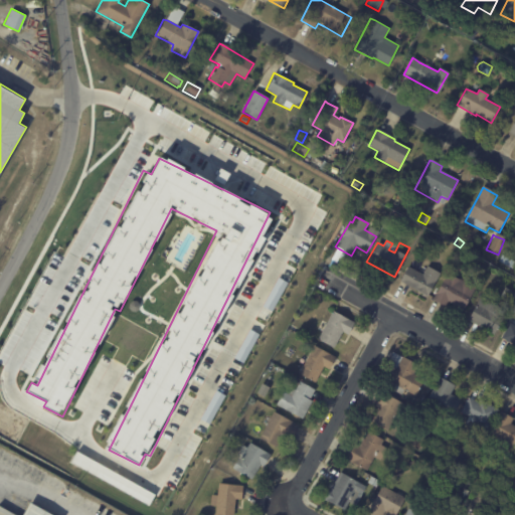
[(514,253),(514,266),(513,270),(505,266),(508,261),(501,256),(506,248),(514,253)]
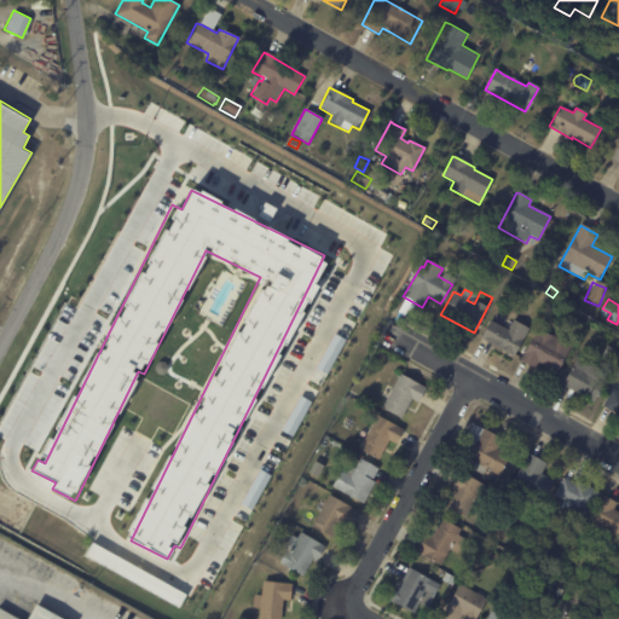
[(571,324),(576,314),(586,320),(582,330),(571,324)]
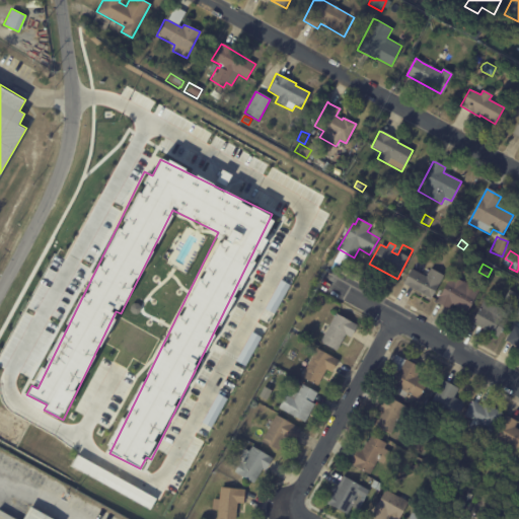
[(429,299),(419,294),(420,292),(402,284),(411,269),(426,277),(430,269),(443,276),(430,300),(429,299)]
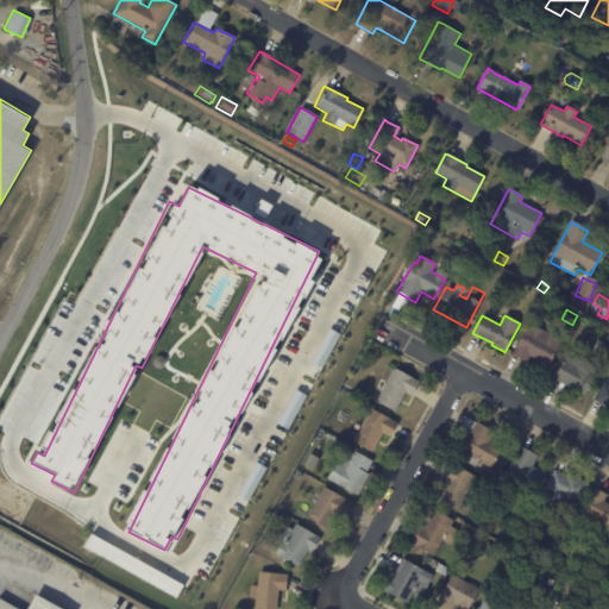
[(521,360),(512,356),(531,322),(563,340),(547,369),(531,359),(528,364),(521,360)]
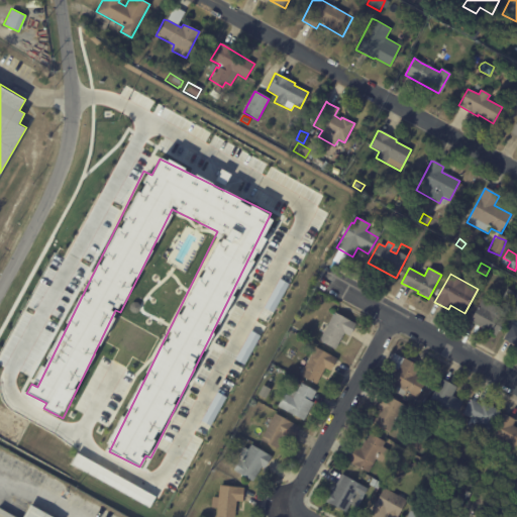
[(264,307),(274,312),(289,283),(279,278),(264,307)]
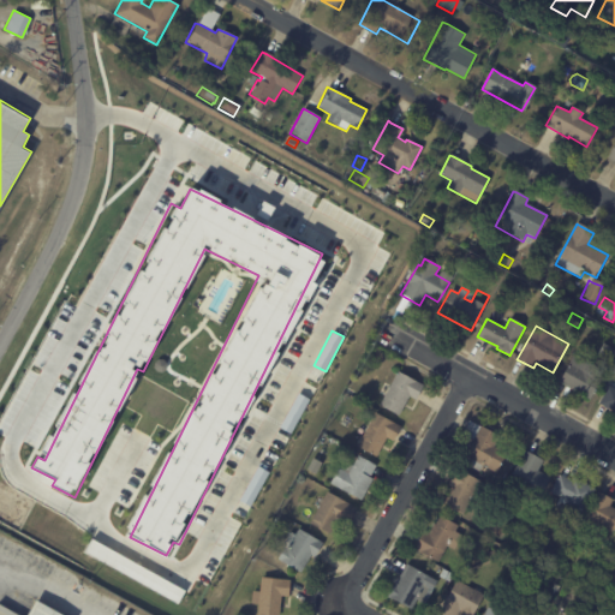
[(604,341),(614,347),(614,354),(611,362),(598,354),(604,341)]
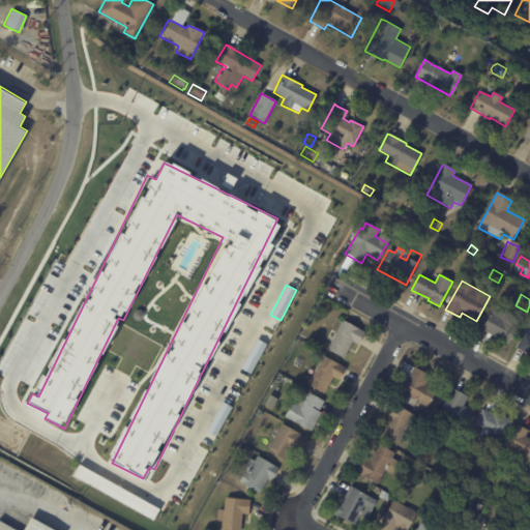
[(521,323),(522,323),(508,345),(482,329),(496,307),(521,323)]
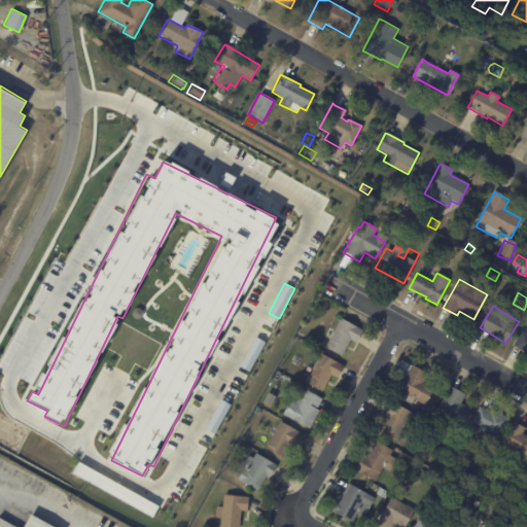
[(361,330),(355,342),(350,339),(341,355),(324,346),(329,337),(324,335),(328,327),(334,329),(340,317),(361,329),(361,330)]
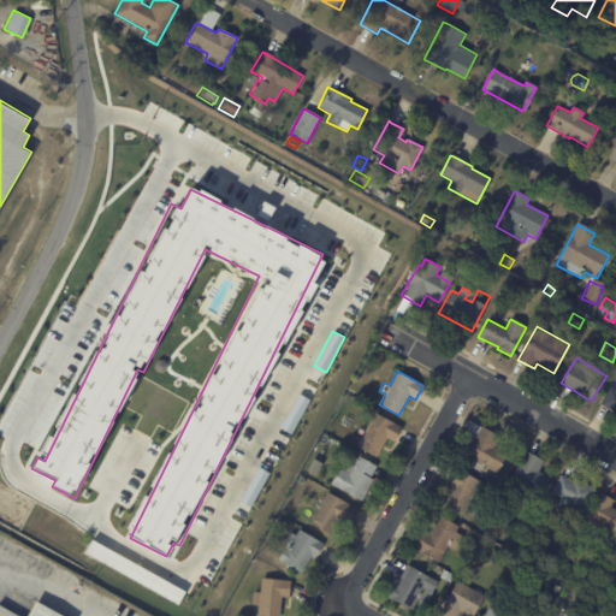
[(355,394),(345,388),(353,378),(361,383),(355,394)]
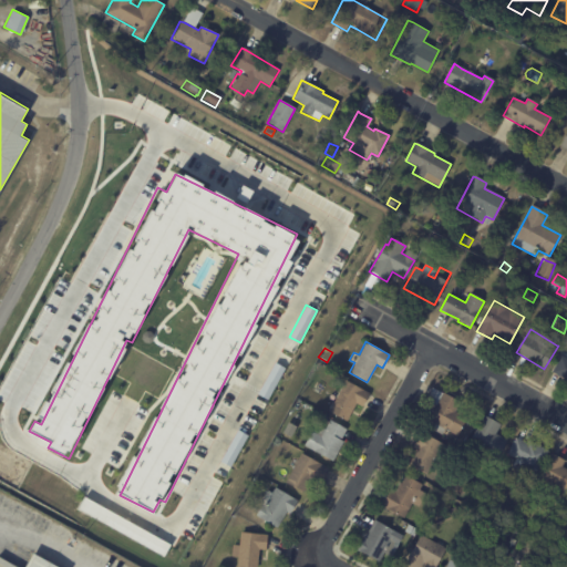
[(566,380),(553,373),(556,366),(552,363),(556,354),(563,358),(566,352),(566,380)]
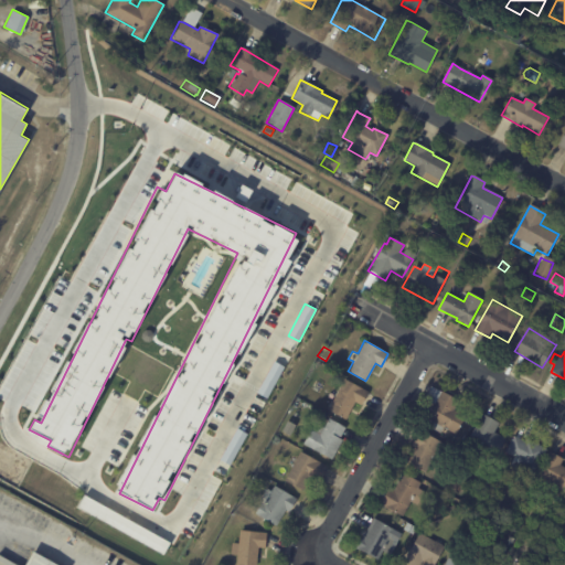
[(284,365),(273,361),(257,393),(268,398),(284,365)]
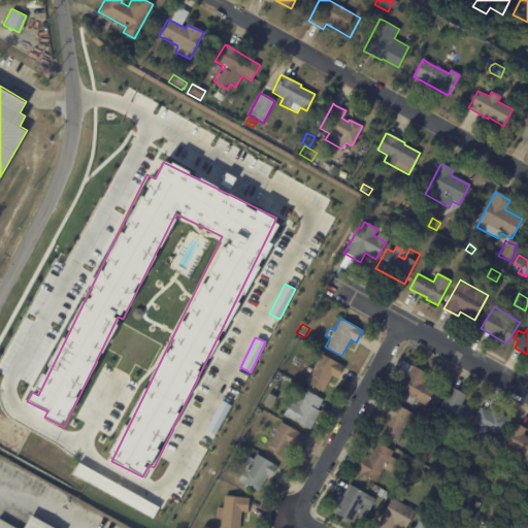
[(342,366),(336,377),(331,374),(322,391),(305,383),(321,354),(342,365),(342,366)]
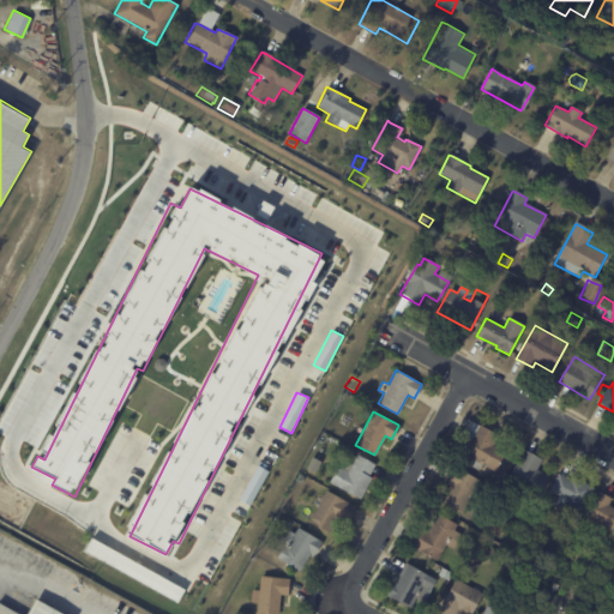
[(461,431),(468,419),(479,425),(497,434),(491,444),(505,452),(494,471),(481,464),(479,470),(465,463),(469,457),(462,452),(470,437),(461,431)]
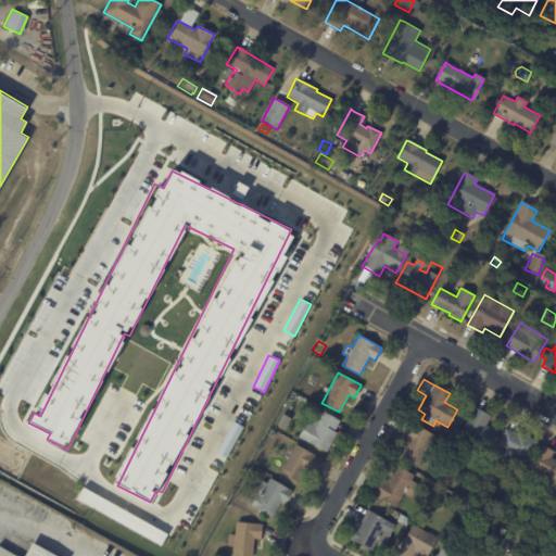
[(478,408),(491,415),(485,425),(496,431),(487,449),(475,442),(471,449),(455,439),(474,405),(478,408)]
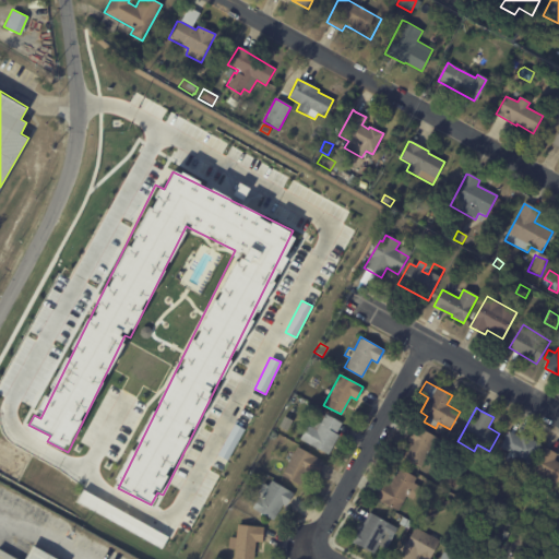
[(340,425),(335,433),(339,435),(329,454),(299,439),(307,425),(309,426),(312,419),(320,424),(324,414),(341,423),(340,425)]
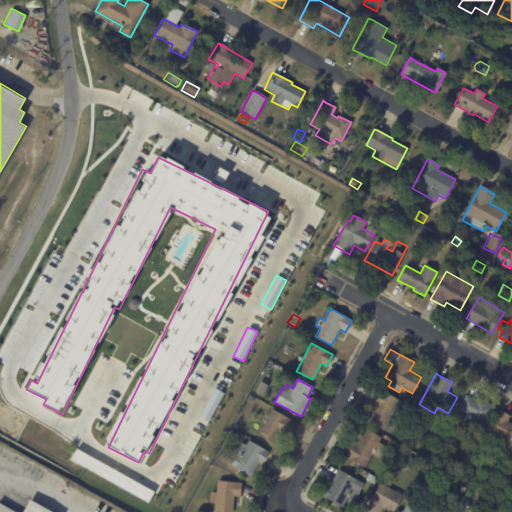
[(224,393),(215,388),(199,416),(208,421),(224,393)]
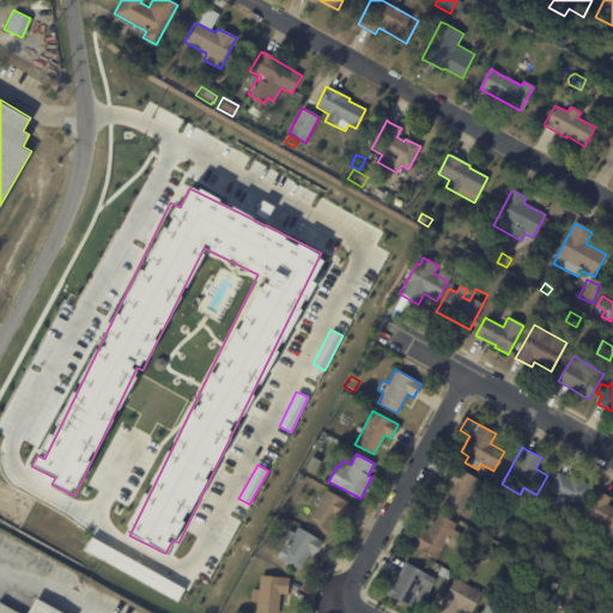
[(447,479),(453,466),(478,479),(461,511),(439,501),(448,484),(444,481),(447,479)]
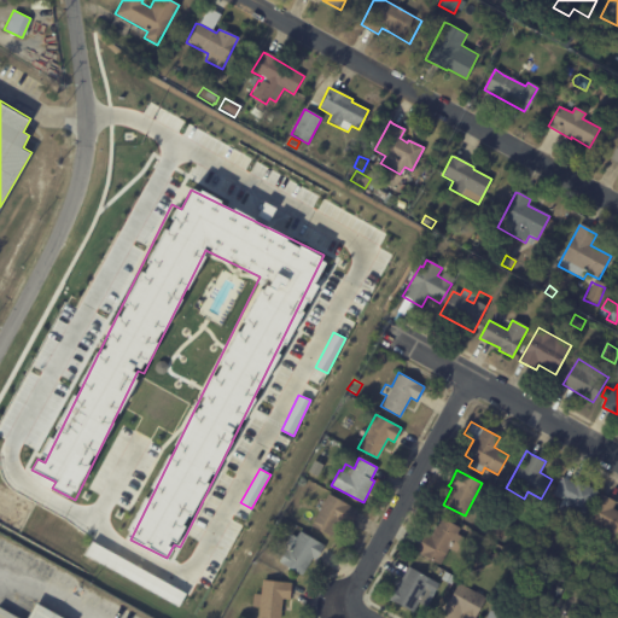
[(567,479),(573,483),(576,478),(598,490),(579,522),(565,513),(567,511),(559,507),(564,499),(552,493),(561,476),(567,479)]
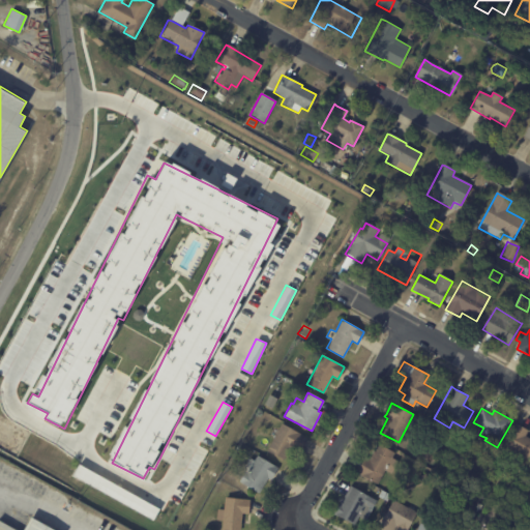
[(519,424),(528,430),(525,436),(529,438),(529,459),(503,445),(514,422),(519,424)]
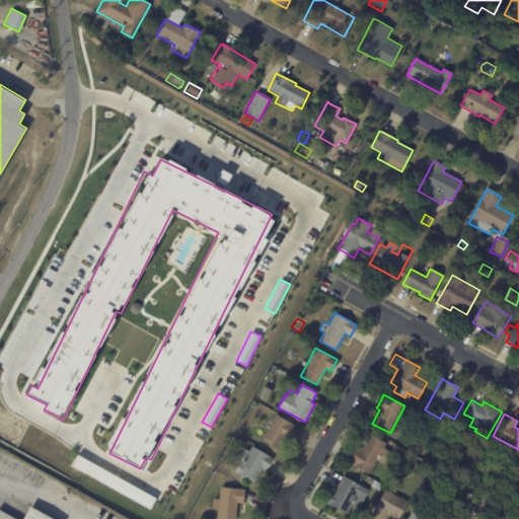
[(300,430),(293,443),(285,438),(279,450),(263,442),(277,415),(301,428),(300,430)]
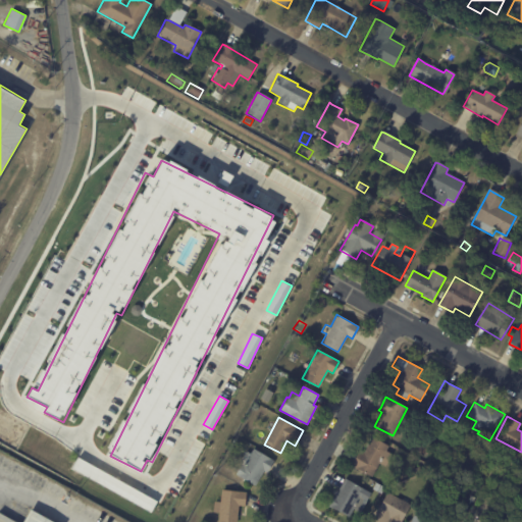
[(235,434),(240,437),(237,442),(231,440),(235,434)]
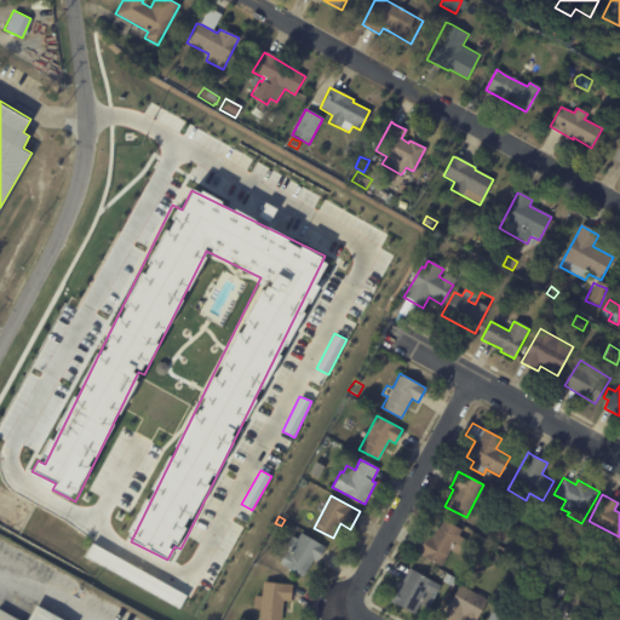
[(440,566),(415,552),(426,534),(432,537),(442,518),(460,529),(457,537),(463,540),(457,550),(451,546),(440,566)]
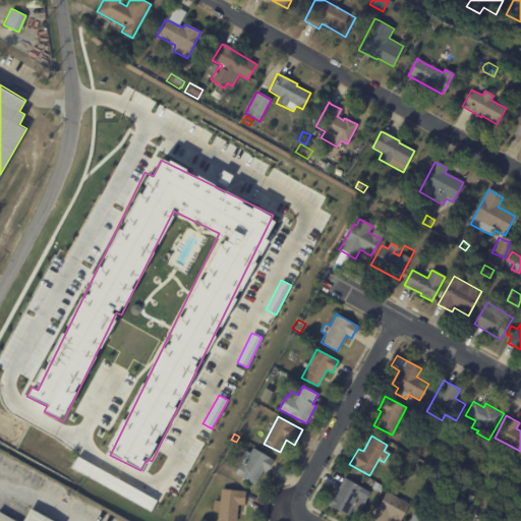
[(271,461),(265,471),(262,468),(252,483),(234,472),(239,463),(241,463),(243,460),(239,458),(245,450),(248,452),(251,447),(272,459),(271,461)]
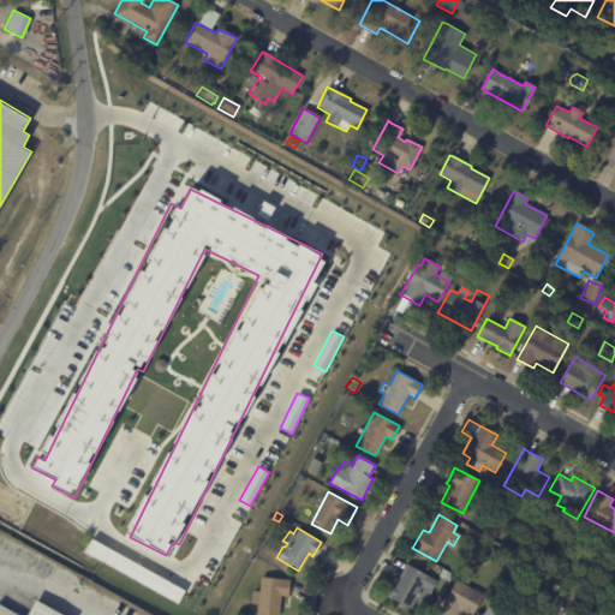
[(489,560),(485,553),(494,549),(497,556),(489,560)]
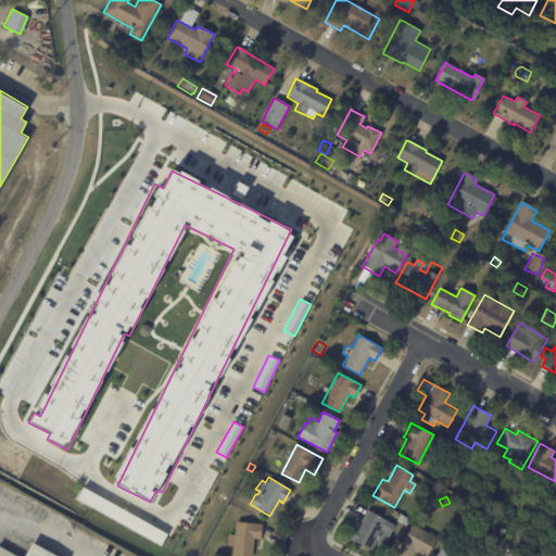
[(540,502),(546,504),(544,512),(536,508),(540,502)]
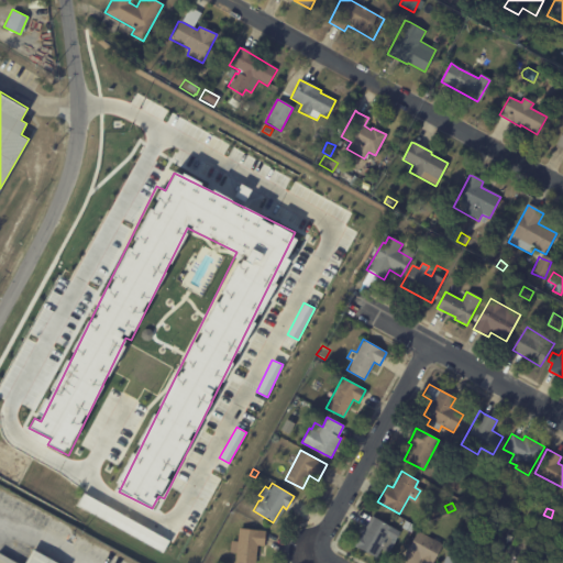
[(352,518),(357,509),(394,528),(390,534),(395,537),(387,550),(382,547),(376,558),(355,545),(354,544),(360,533),(361,534),(365,528),(352,520),(352,518)]
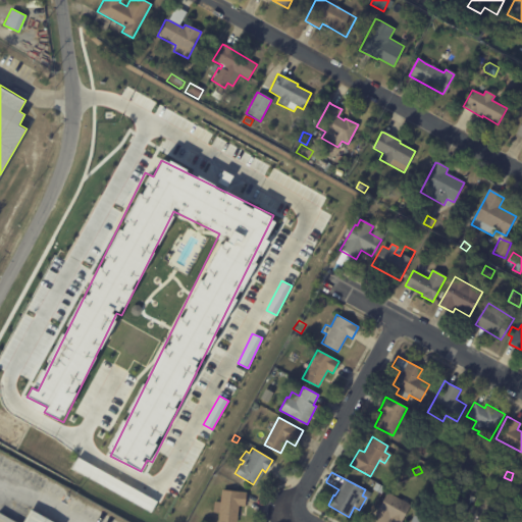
[(456,482),(466,488),(463,493),(453,487),(456,482)]
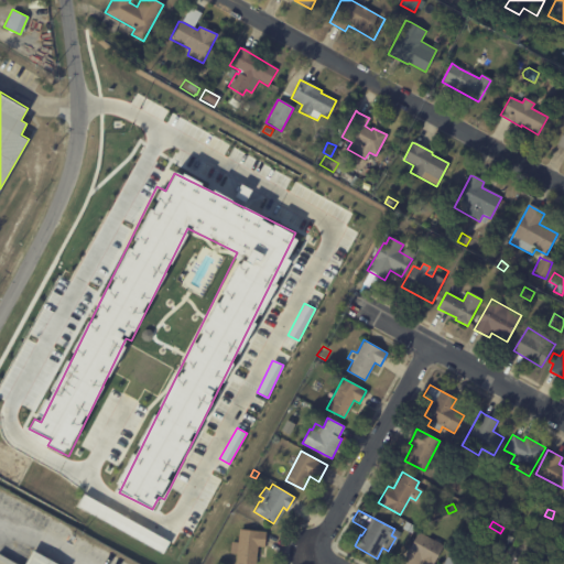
[(408,523),(413,527),(410,532),(404,529),(408,523)]
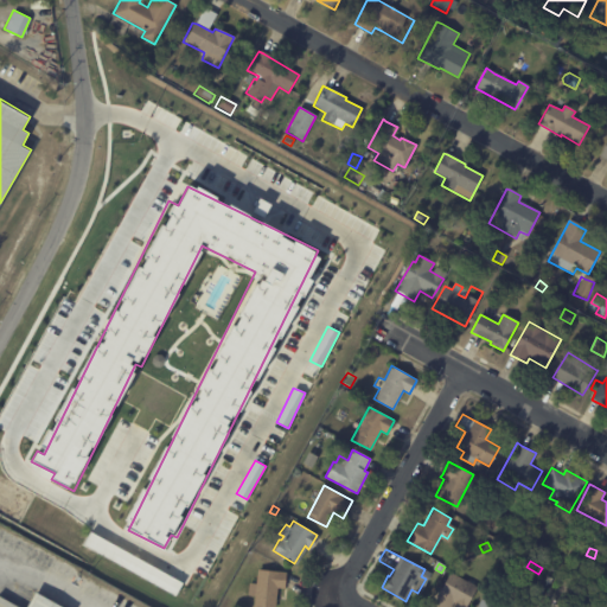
[(285,574),(282,588),(276,587),(274,606),(263,606),(253,606),(254,595),(247,594),(249,582),(255,583),(256,569),(285,572),(285,574)]
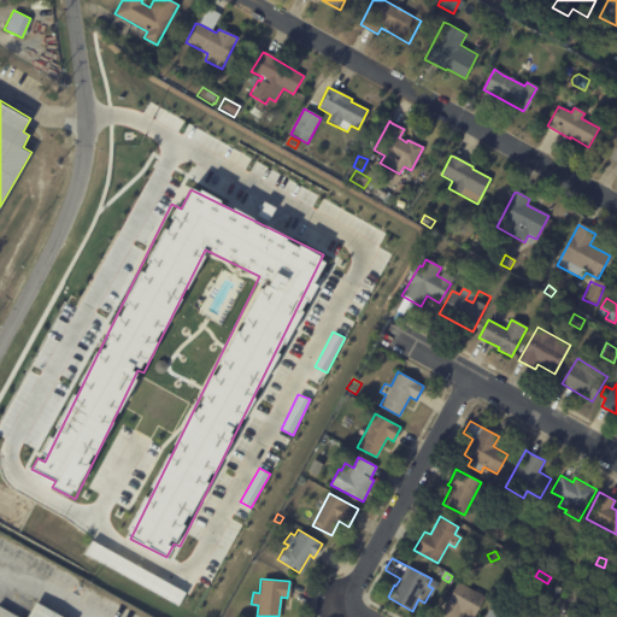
[(477,591),(483,594),(483,595),(485,595),(474,616),(465,611),(462,616),(440,616),(458,582),(476,592),(476,591),(477,591)]
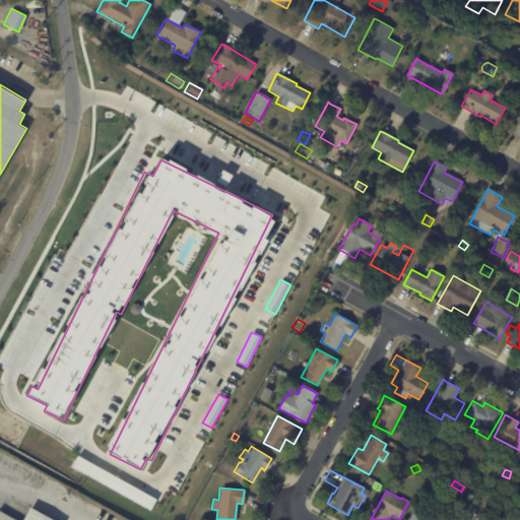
[(19,519),(27,507),(51,519),(19,519)]
